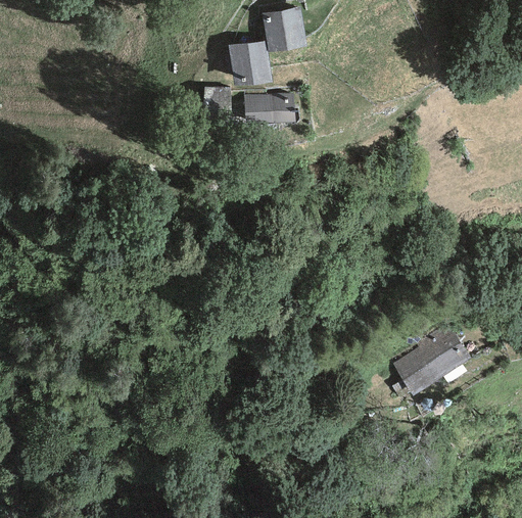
[(299,5),(262,13),(269,48),(306,41),(299,5)]
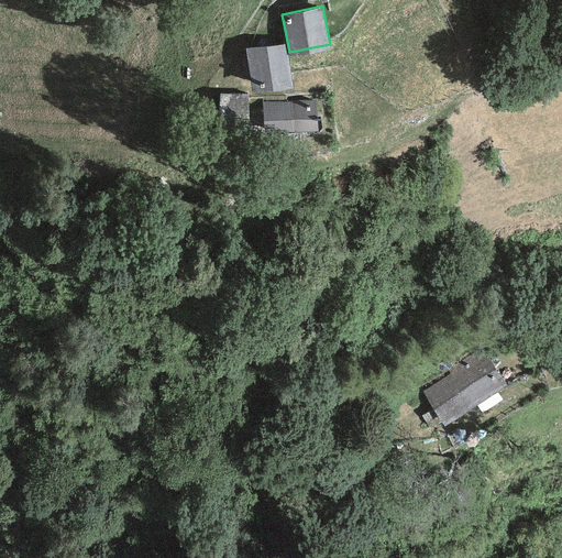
[(287,44),(246,50),(252,89),(293,84),(287,44)]
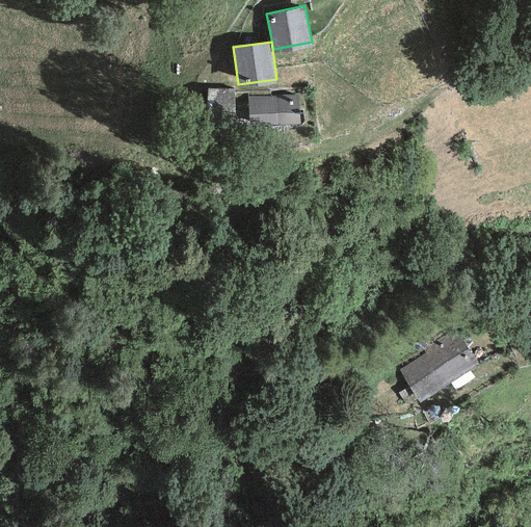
[(236,94),(209,93),(208,127),(235,127),(236,94)]
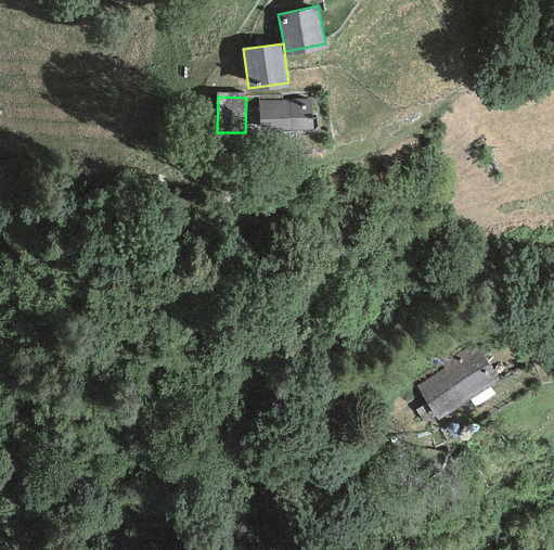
[(312,129),(310,100),(259,103),(260,132),(312,129)]
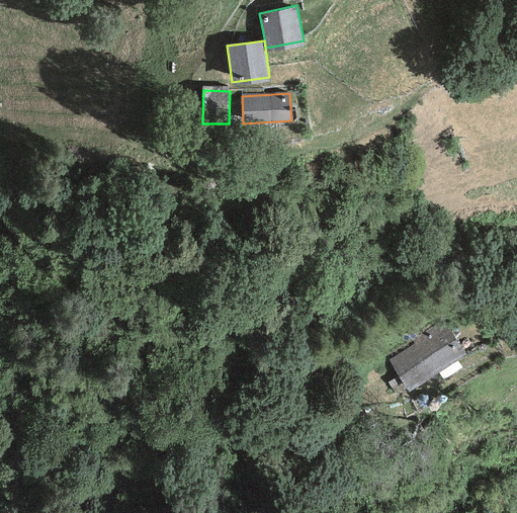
[(446,323),(413,344),(414,346),(390,362),(409,392),(466,353),(446,323)]
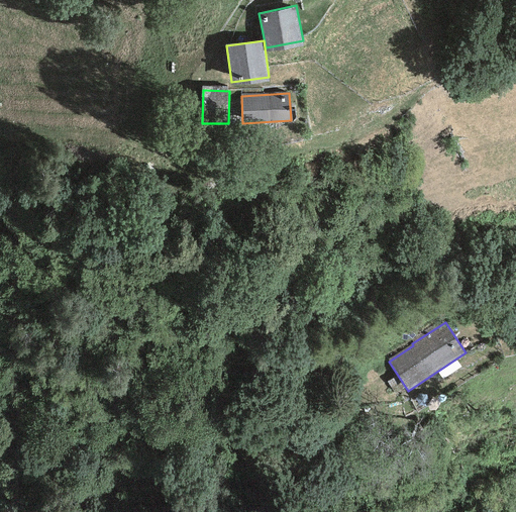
All buildings are outlined.
